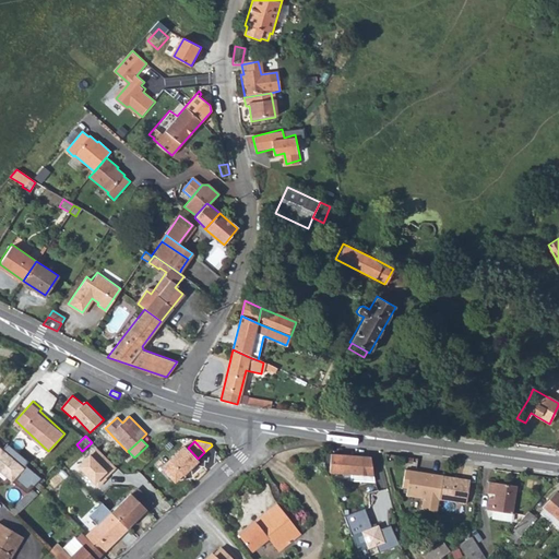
[(0,470),(13,482),(24,467),(0,445),(0,470)]
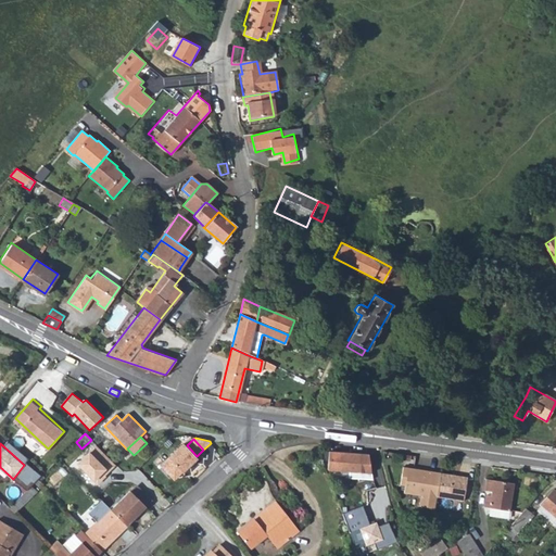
[(164,468),(172,477),(177,477),(182,472),(198,458),(197,456),(187,445),(185,443),(168,457),(169,458),(164,463),(164,468)]
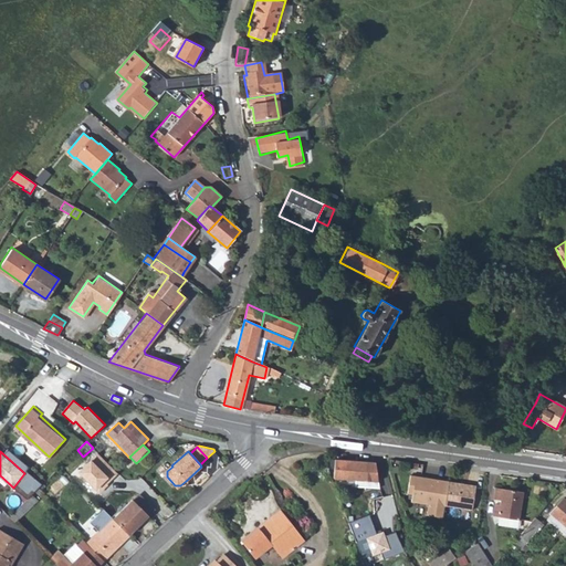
[(97,454),(80,473),(98,494),(118,475),(97,454)]
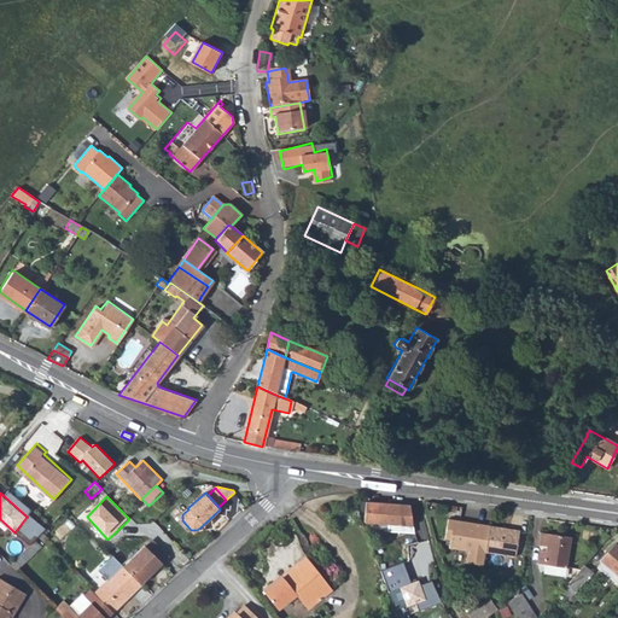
[(388,531),(413,532),(409,506),(366,503),(365,523),(389,524),(388,531)]
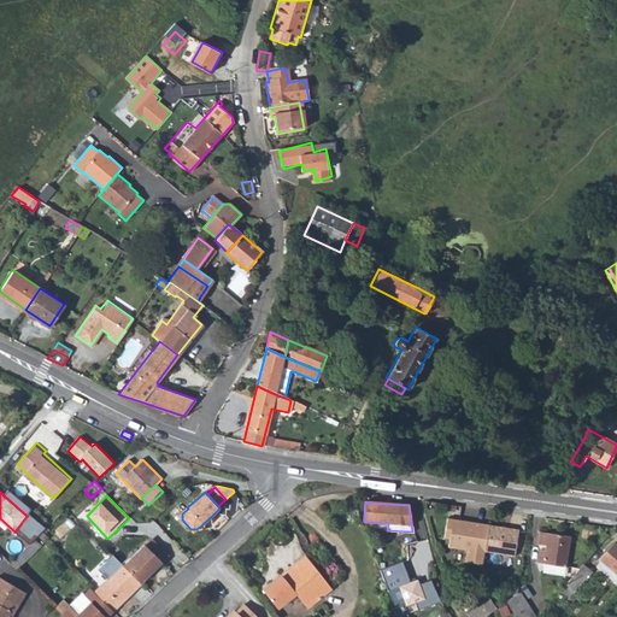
[(483,564),(485,552),(489,526),(447,518),(445,539),(450,540),(448,548),(466,551),(464,562),(483,564)]
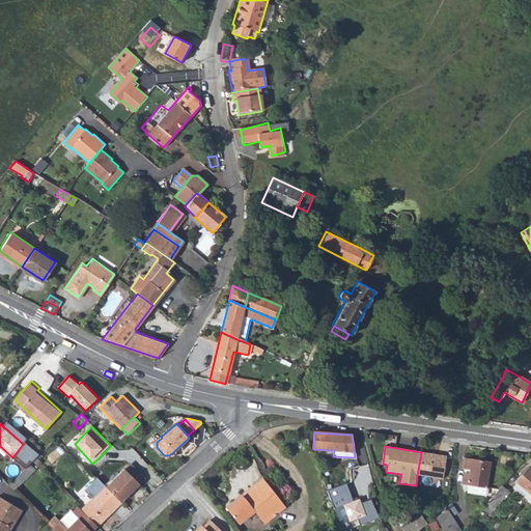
[(417,475),(442,478),(446,456),(421,452),(417,475)]
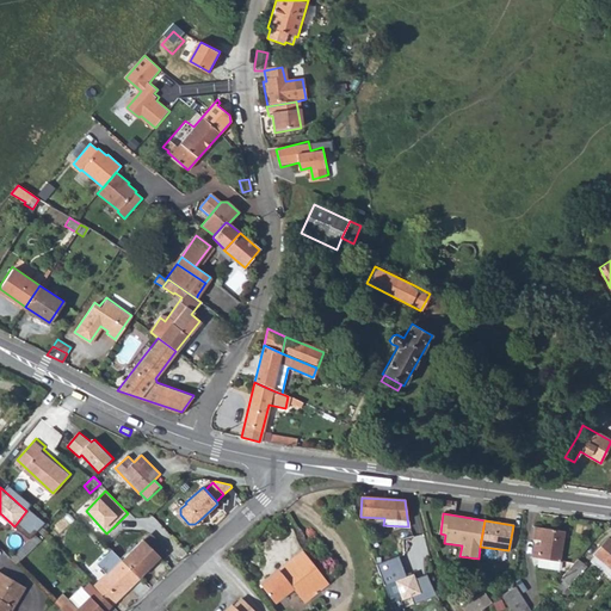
[(534,544),(531,557),(538,559),(560,561),(565,531),(534,526),(532,539),(538,541),(537,545),(534,544)]
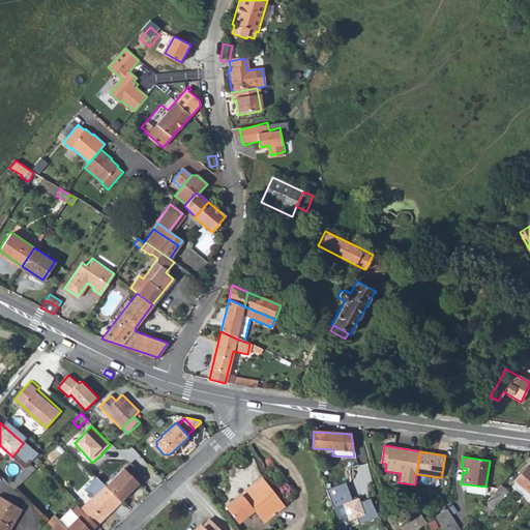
[(35,469),(30,464),(8,484),(13,491),(35,469)]
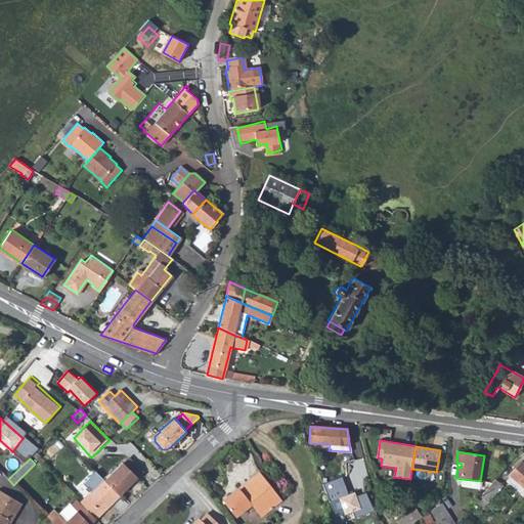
[(137,477),(142,472),(129,459),(124,464),(137,477)]
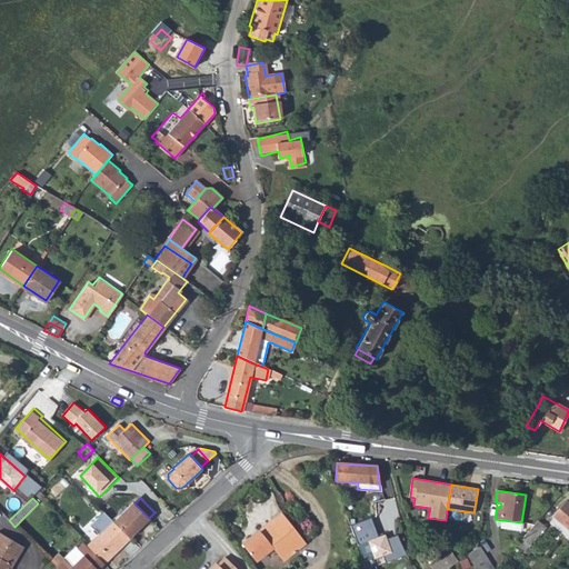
[(568,529),(568,503),(566,501),(552,517),(553,517),(568,529)]
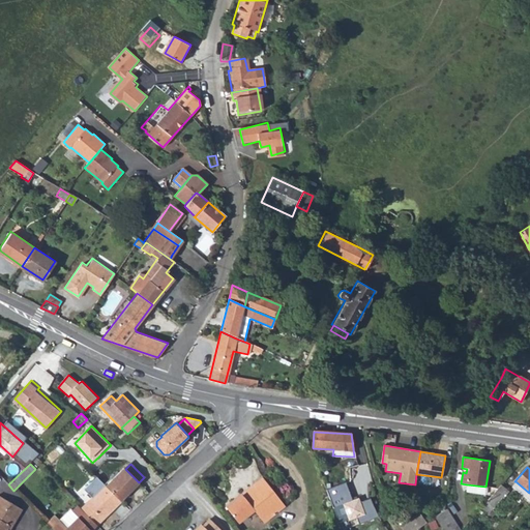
[(124,468),(106,487),(120,502),(140,483),(139,482),(125,469),(124,468)]
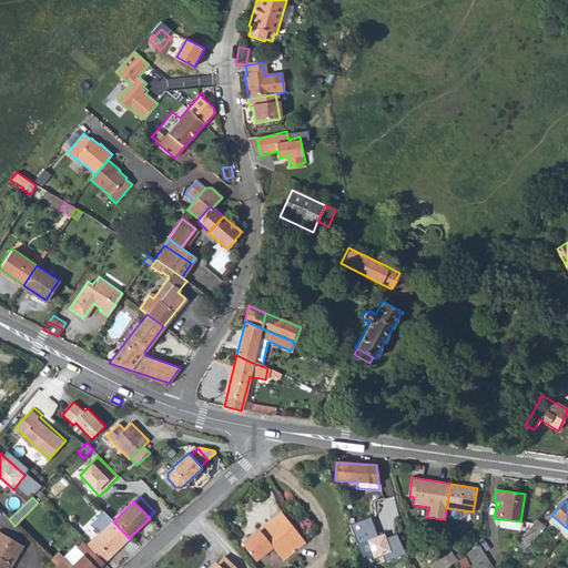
[(251,536),(242,543),(256,561),(272,549),(282,561),(305,544),(281,513),(266,524),(259,529),(260,530),(252,537),(251,536)]
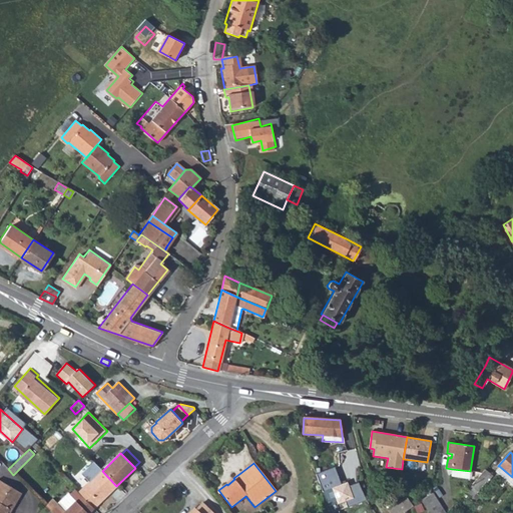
[(94,508),(116,486),(102,471),(101,470),(96,465),(85,476),(90,482),(78,493),(94,508)]
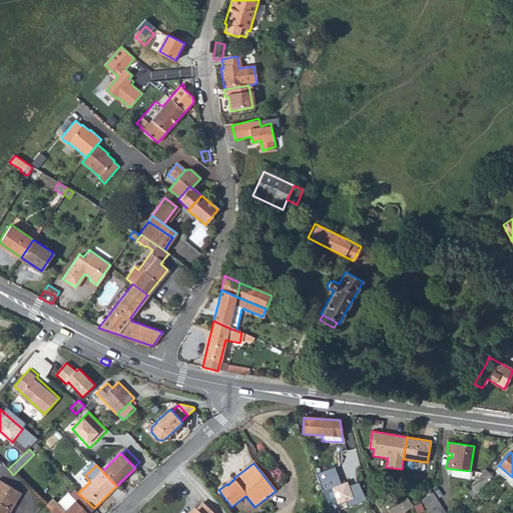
[(512,485),(512,477),(499,466),(496,471),(512,485)]
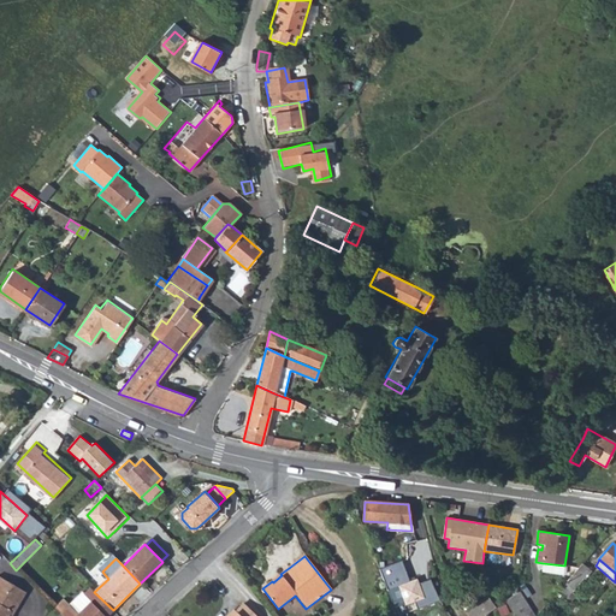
[(380,569),(386,590),(397,586),(406,606),(414,603),(416,610),(439,600),(430,580),(419,582),(416,578),(409,580),(402,561),(380,569)]
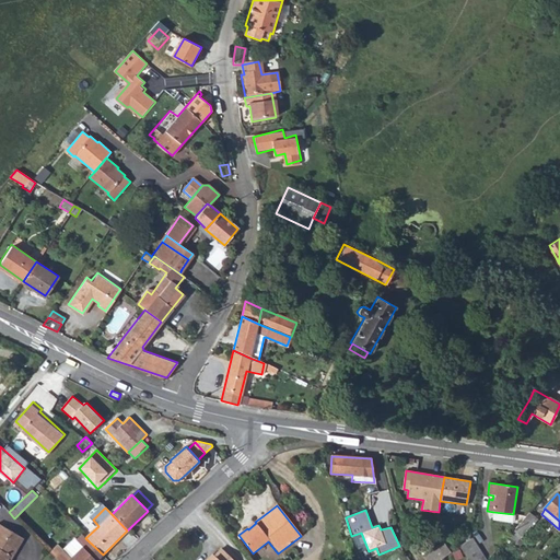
[(512,523),(513,514),(493,512),(492,521),(512,523)]
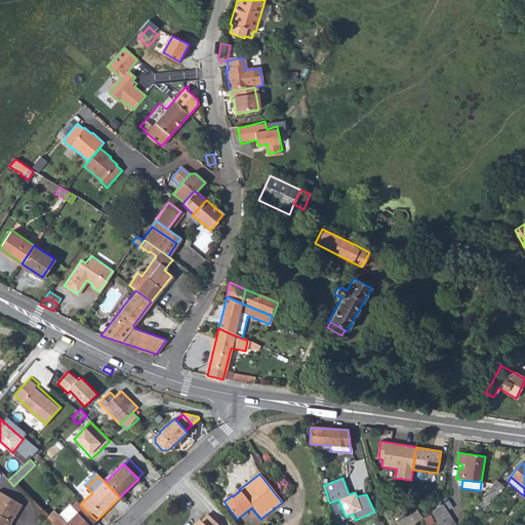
[(501,485),(495,480),(482,495),(483,496),(489,501),(501,485)]
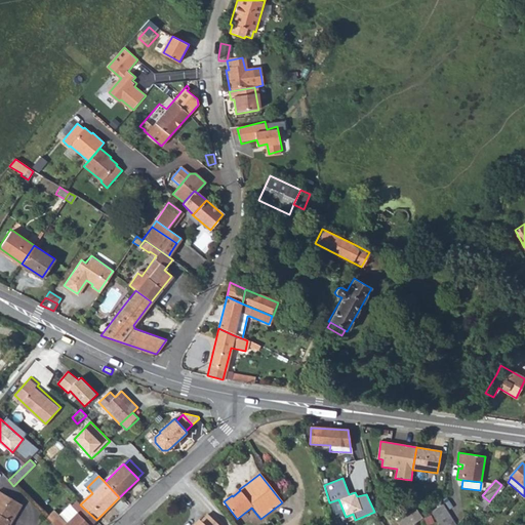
[(24,505),(0,490),(0,524),(8,524),(9,521),(12,522),(24,505)]
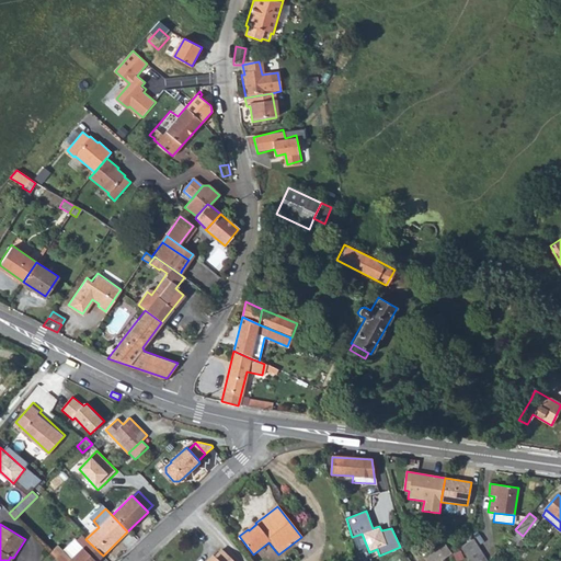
[(516,544),(523,536),(516,530),(510,538),(516,544)]
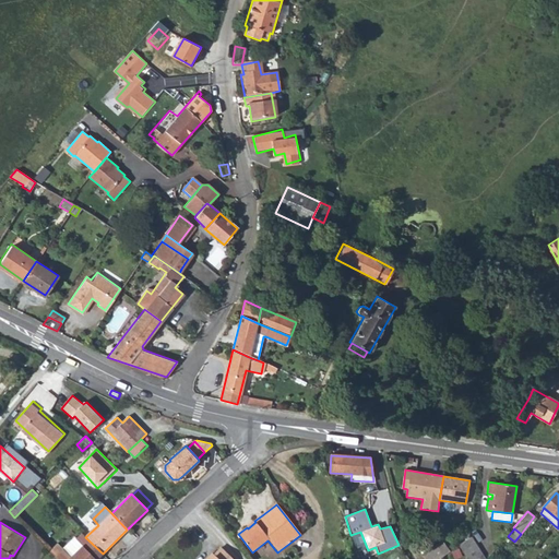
[(96,558),(103,554),(85,537),(83,534),(76,540),(74,538),(62,549),(57,543),(48,551),(56,558),(96,558)]
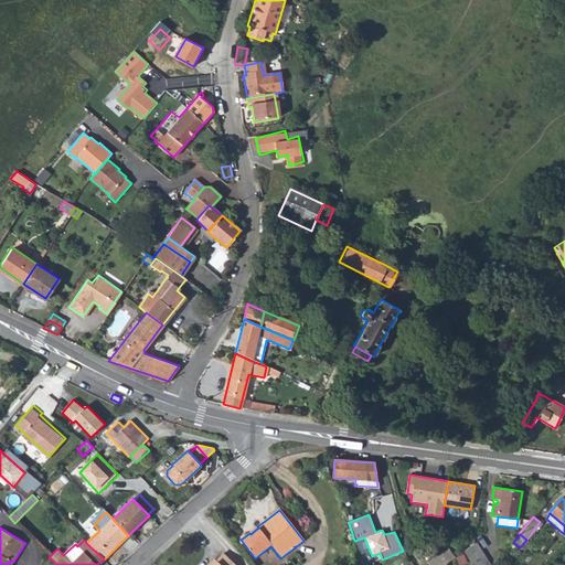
[(476,543),(464,551),(472,564),(481,564),(488,561),(476,543)]
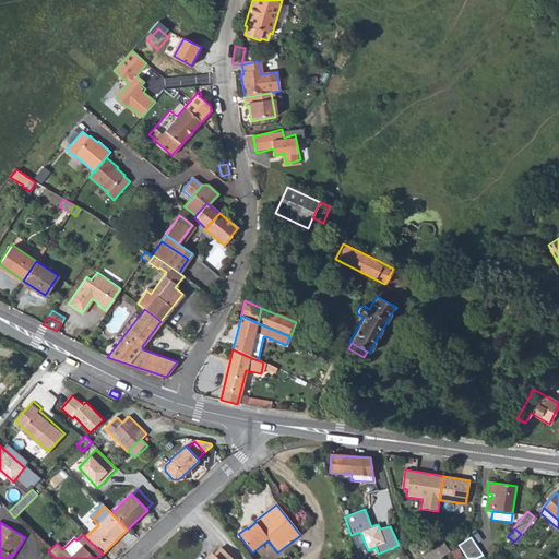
[(443,542),(433,548),(439,558),(442,557),(451,551),(443,542)]
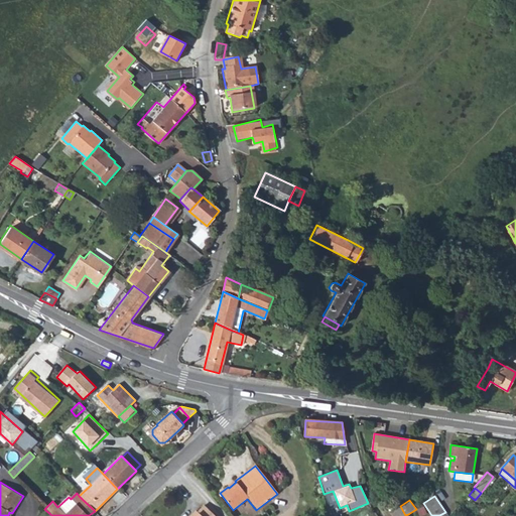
[(391,513),(393,515),(405,515),(400,506),(391,513)]
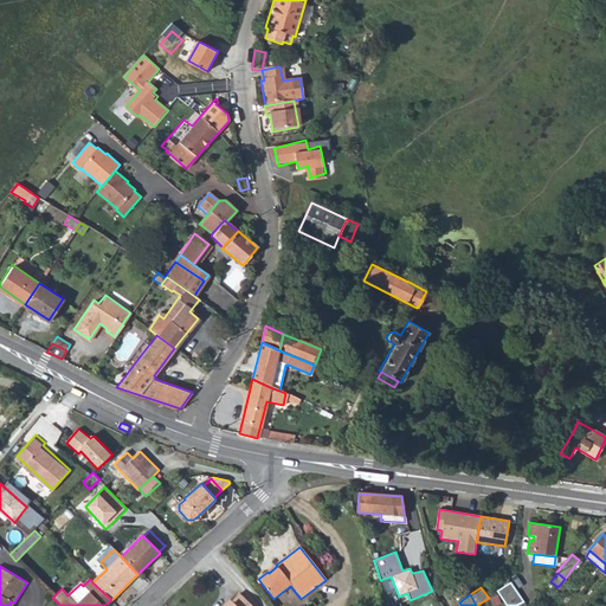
[(233,605),(251,605),(242,595),(232,604),(234,605),(233,605)]
